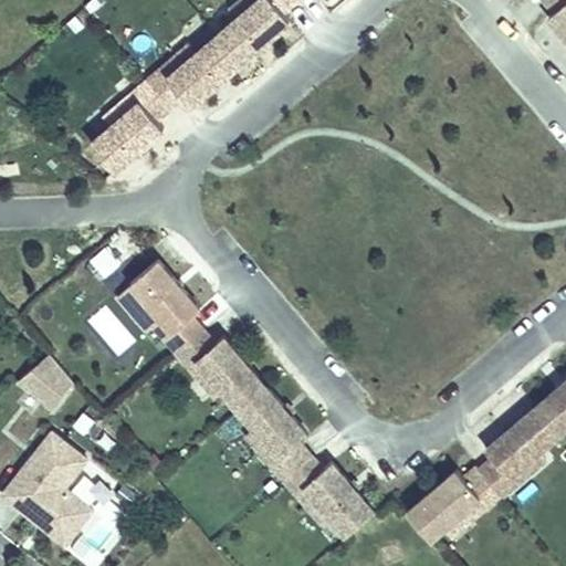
[(249,0),(232,14),(192,49),(176,63),(169,55),(116,102),(124,109),(107,123),(86,142),(111,168),(159,126),(153,117),(179,94),(187,103),(286,18),(279,10),(290,0),(249,0)]
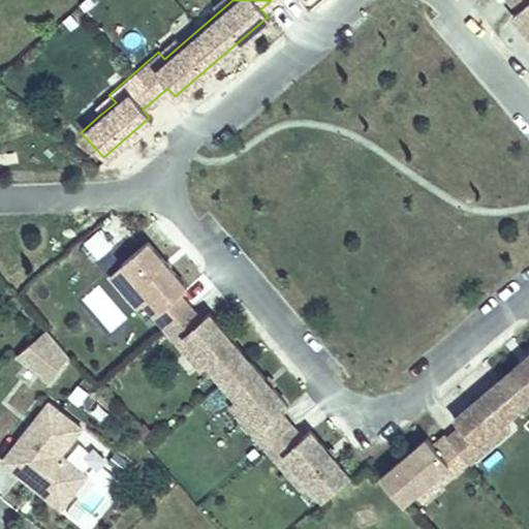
[(217,0),(211,5),(217,13),(232,0),(217,0)]
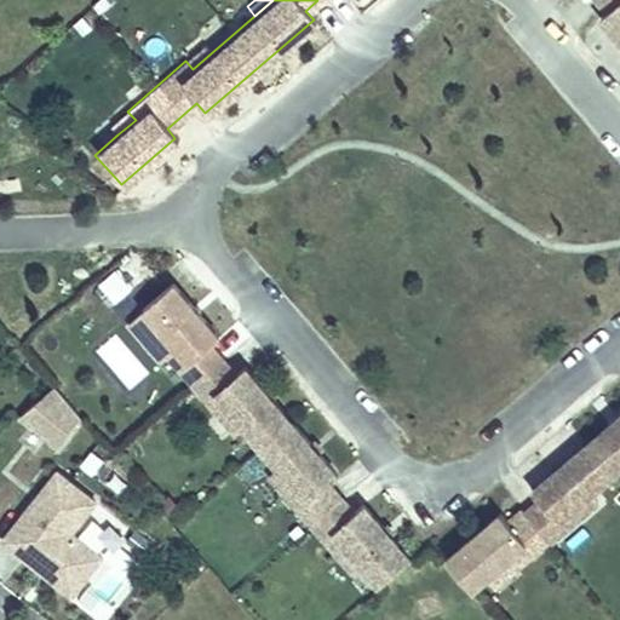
[(619,0),(593,0),(606,15),(619,1),(619,0)]
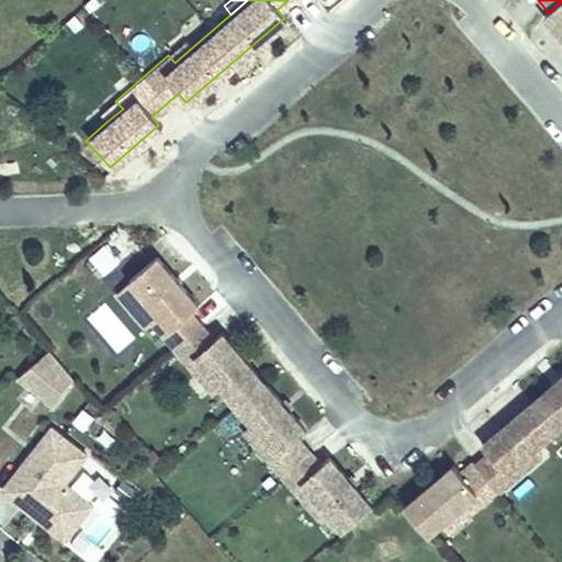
[(561,1),(549,13),(546,15),(561,34),(561,1)]
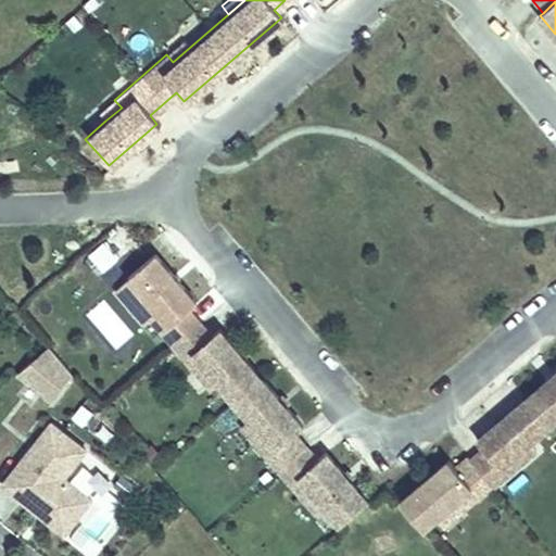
[(184,40),(166,54),(173,62),(189,48),(184,40)]
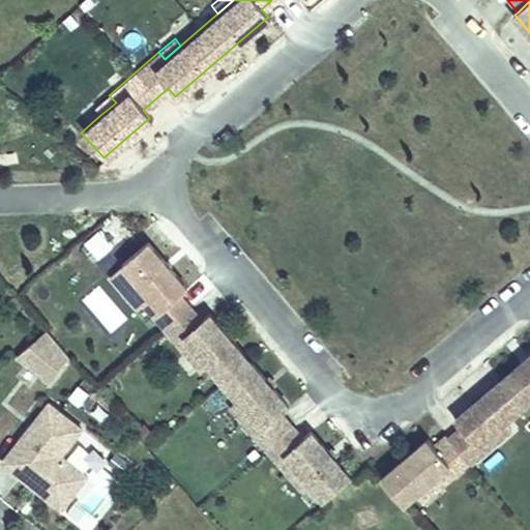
[(109,95),(94,108),(100,115),(116,102),(109,95)]
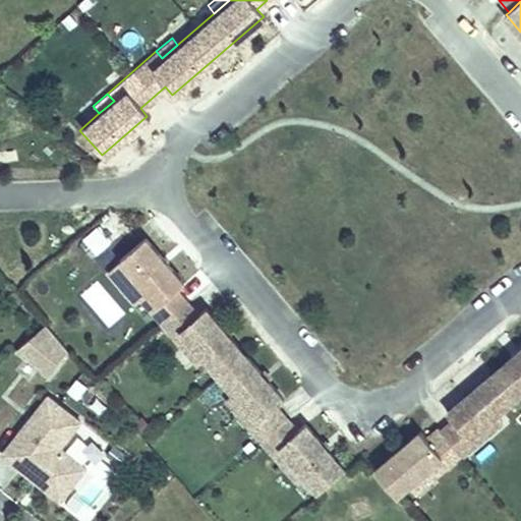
[(98,227),(82,240),(96,256),(111,244),(98,227)]
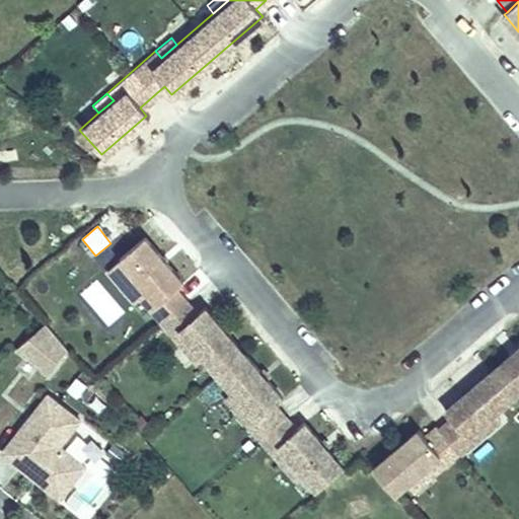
[(115,260),(131,278),(143,293),(136,299),(177,348),(184,342),(198,357),(229,393),(242,409),(235,415),(278,463),(285,457),(298,471),(314,491),(340,469),(300,424),(293,430),(272,405),(279,399),(201,308),(194,314),(171,289),(179,282),(141,237),(115,260)]
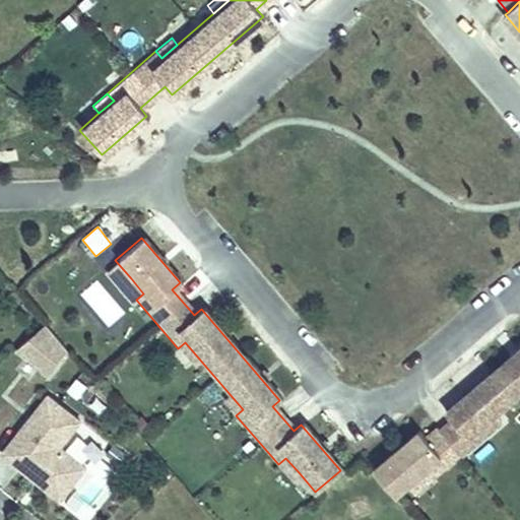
[(123,284),(136,300),(143,294),(131,278),(123,284)]
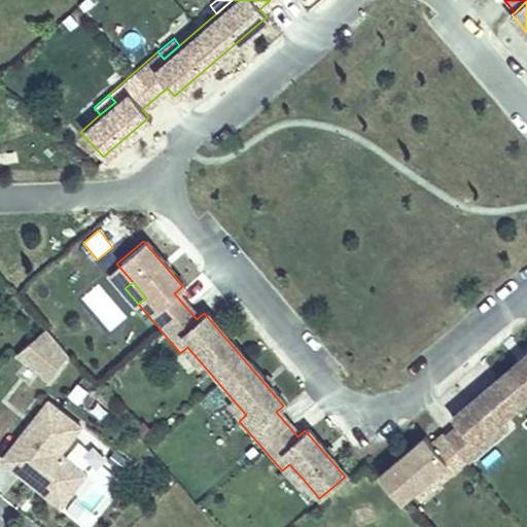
[(98,283),(79,297),(107,332),(126,318),(98,283)]
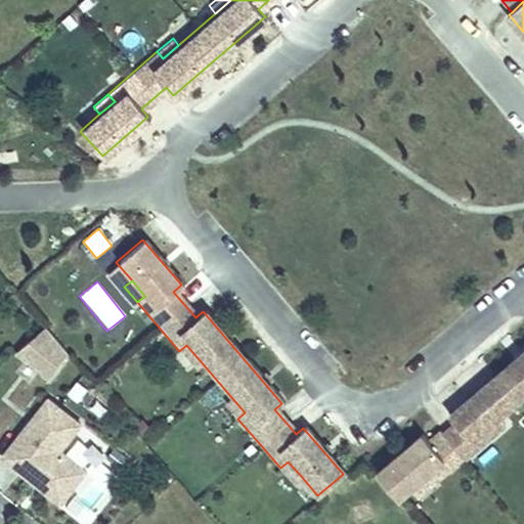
[(42,381),(71,357),(45,328),(16,351),(42,381)]
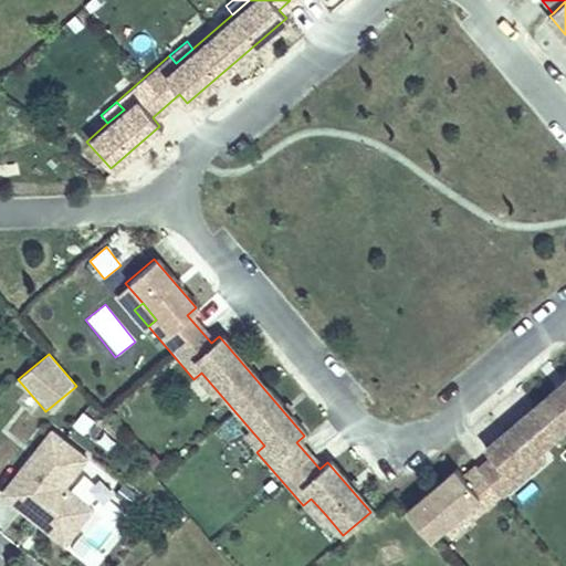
[(194,379),(208,396),(216,389),(201,373),(194,379)]
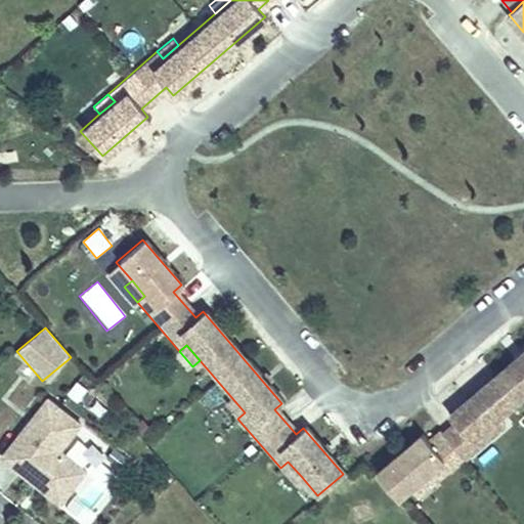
[(523,350),(494,377),(517,403),(523,396),(523,350)]
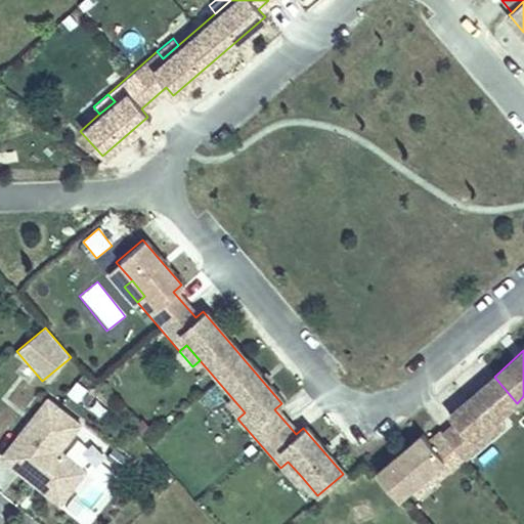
[(494,377),(447,416),(453,425),(441,434),(465,462),(488,441),(481,433),(517,403),(494,377)]
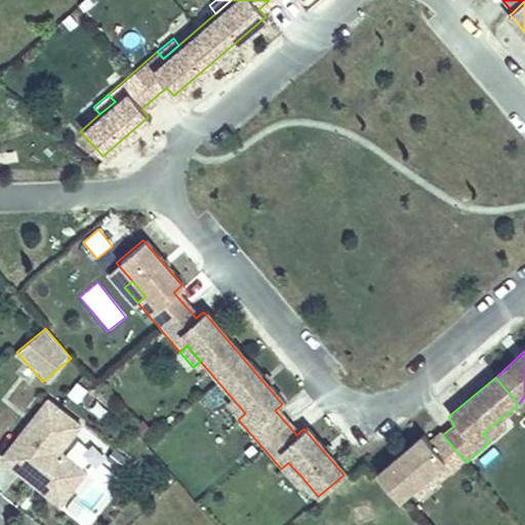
[(225,404),(238,419),(245,413),(232,398),(225,404)]
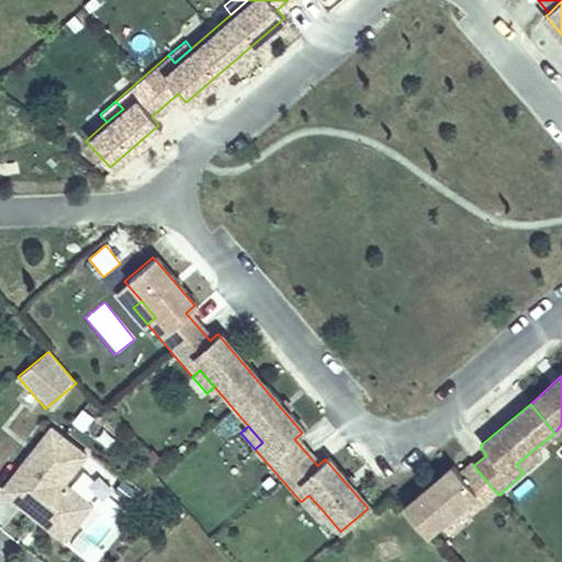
[(79,457),(45,430),(0,487),(0,494),(57,540),(85,507),(58,484),(79,457)]
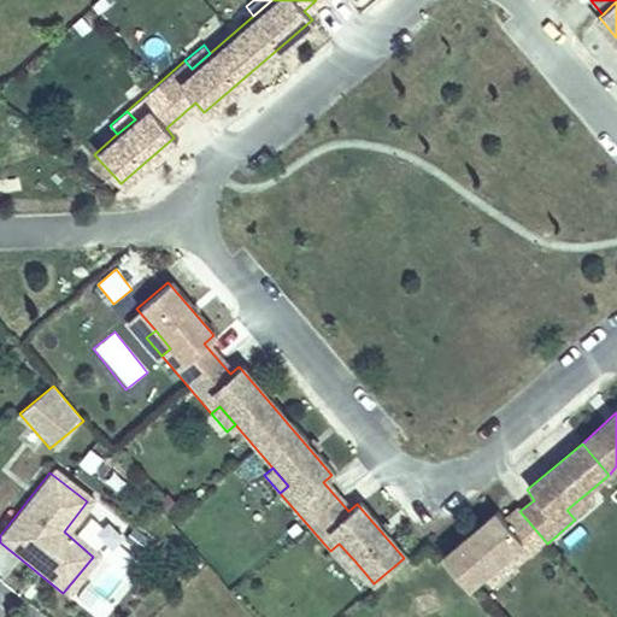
[(494,515),(442,559),(468,588),(518,544),(494,515)]
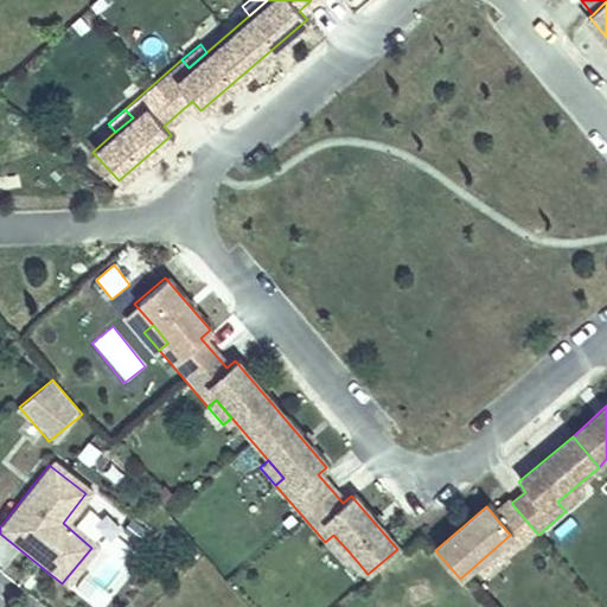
[(90,510),(78,524),(101,543),(113,529),(90,510)]
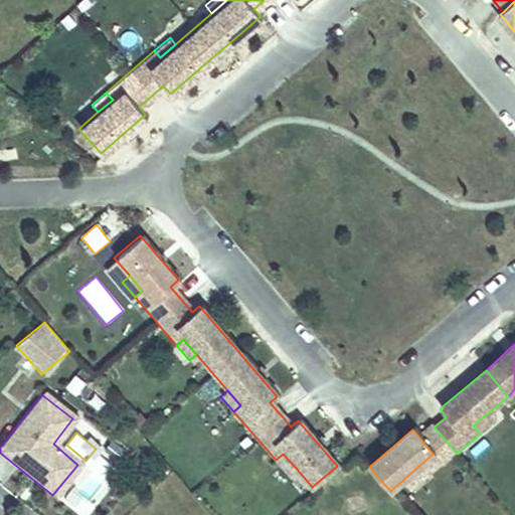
[(101,454),(60,499),(77,514),(82,514),(122,472),(101,454)]
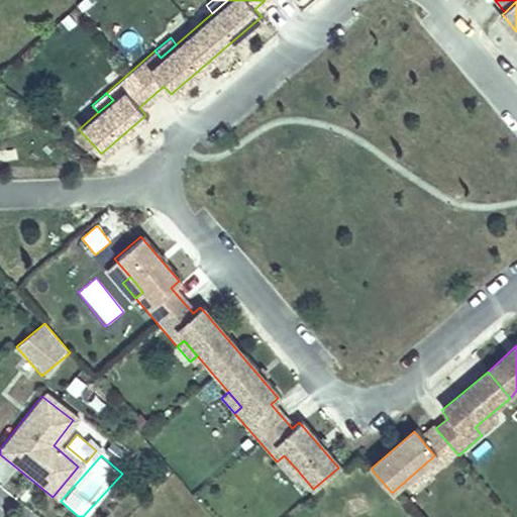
[(277,461),(289,476),(297,470),(284,455),(277,461)]
